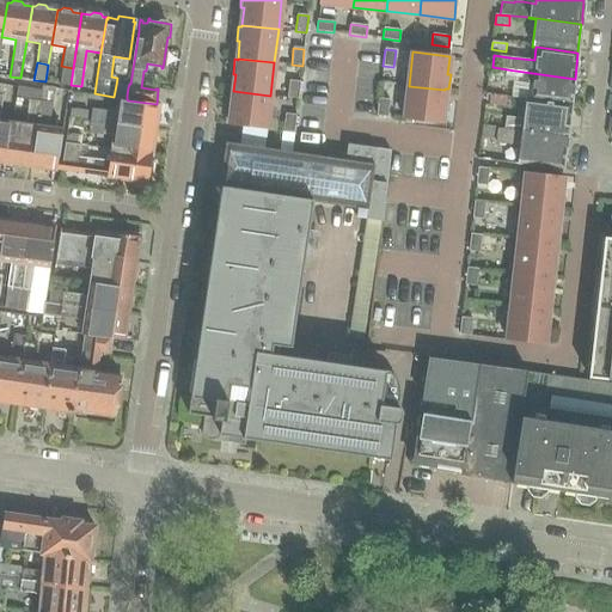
[(61,66),(59,84),(71,86),(71,85),(73,68),(61,66)]
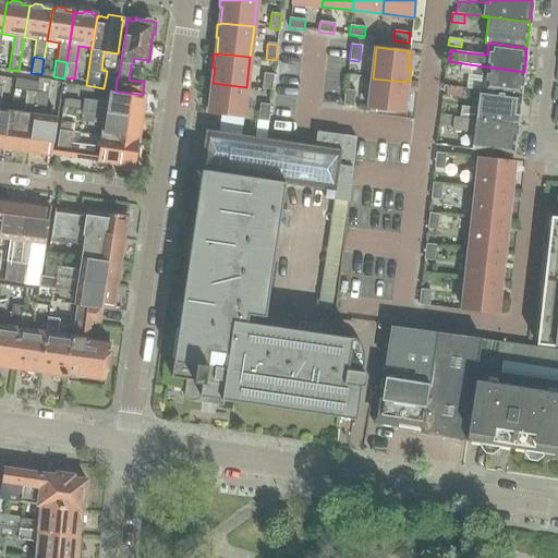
[(524,72),(462,63),(461,74),(468,74),(465,89),(478,92),(478,89),(521,95),(524,72)]
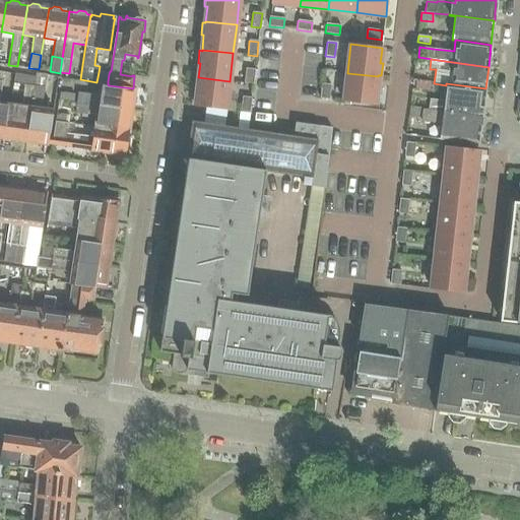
[(246,69),(244,83),(253,84),(255,70),(246,69)]
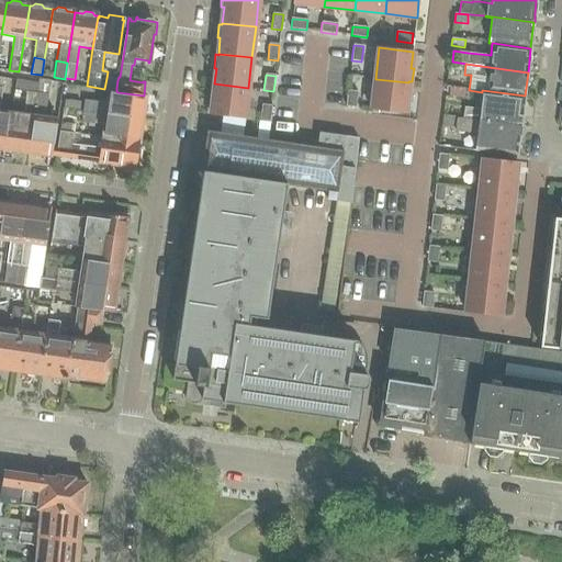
[(38,82),(36,93),(47,94),(49,80),(38,78),(38,82)]
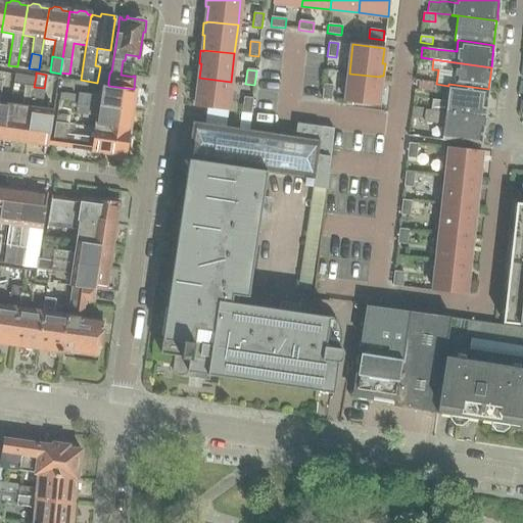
[(97,83),(100,84),(108,85),(108,82),(109,75),(99,73),(97,83)]
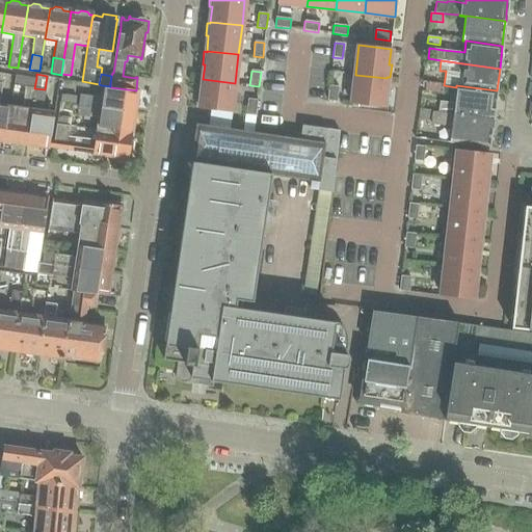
[(16,75),(15,85),(25,86),(34,88),(36,78),(27,76),(22,76),(16,75)]
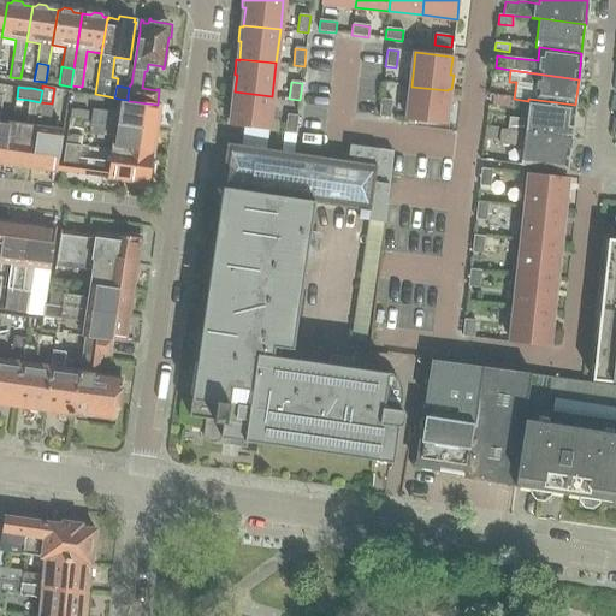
[(412,87),(407,120),(408,120),(444,125),(444,123),(448,123),(449,108),(446,108),(448,90),(412,87)]
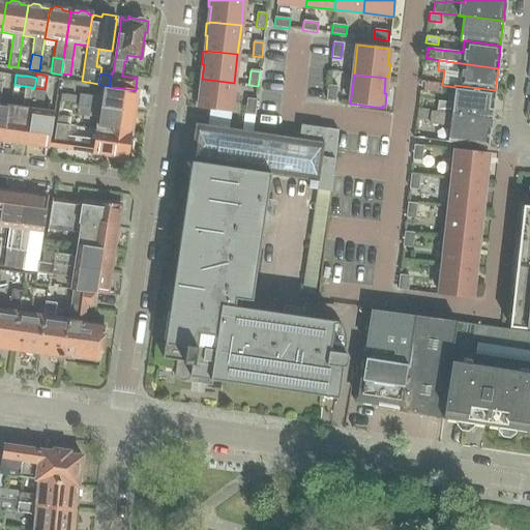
[(200,80),(198,92),(201,93),(199,108),(199,109),(212,110),(213,111),(230,113),(234,83),(202,79),(202,81),(200,80)]
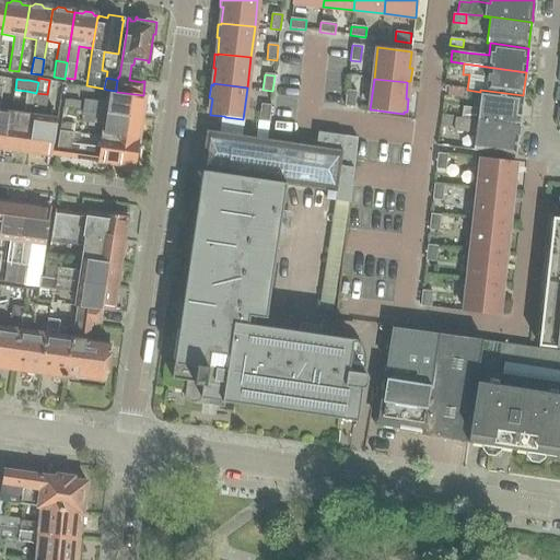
[(0,86),(0,149),(6,150),(11,111),(0,108),(0,102),(2,88),(0,86)]
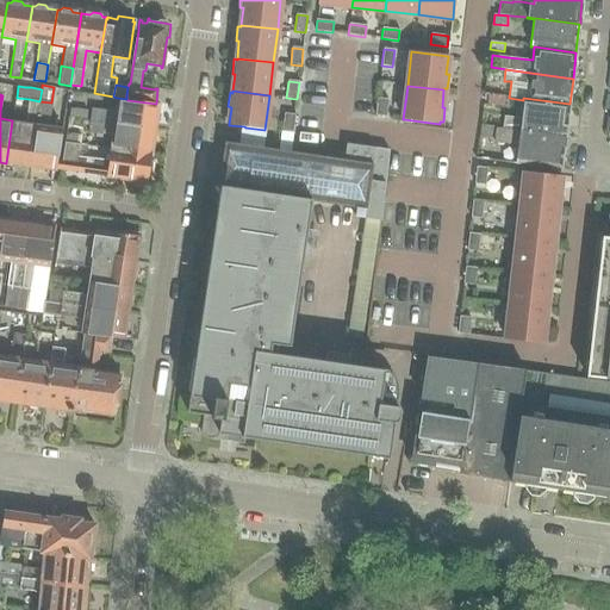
[(489,95),(487,105),(504,106),(505,98),(489,95)]
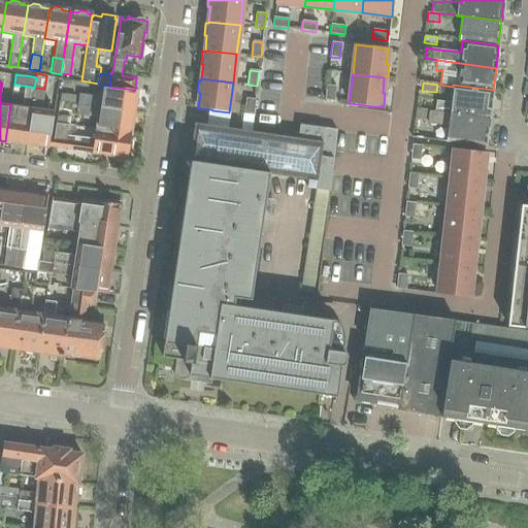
[(78,93),(77,104),(134,112),(134,111),(132,111),(133,107),(135,107),(137,90),(135,90),(110,87),(109,86),(101,85),(99,96),(78,93)]
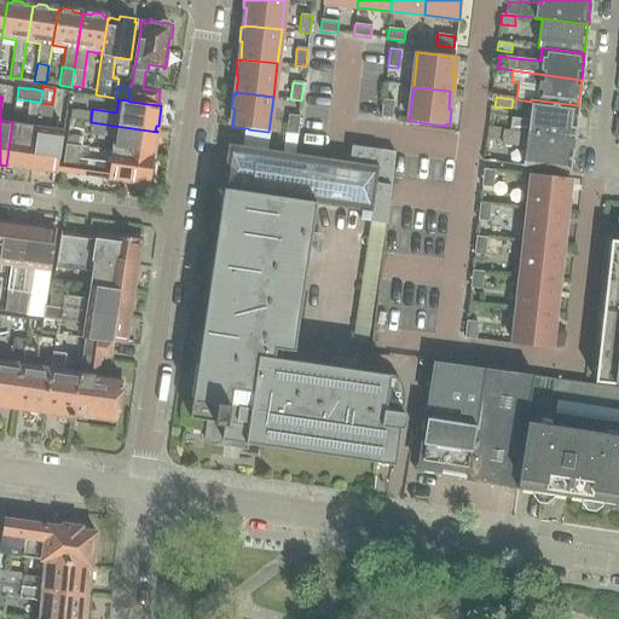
[(576,126),(578,105),(531,99),(531,102),(528,120),(512,119),(509,129),(574,139),(576,126)]
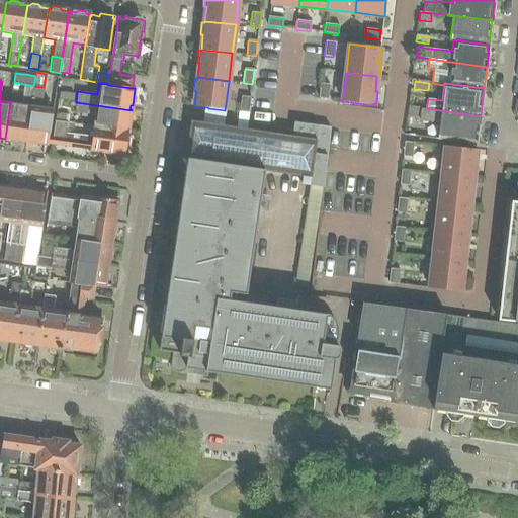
[(10,102),(5,139),(21,141),(21,139),(25,140),(25,142),(26,142),(33,86),(24,84),(22,103),(10,102)]
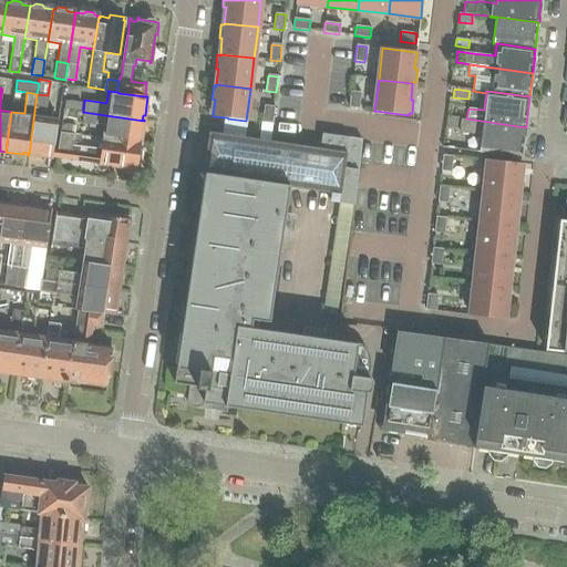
[(359,109),(361,93),(351,92),(349,107),(359,109)]
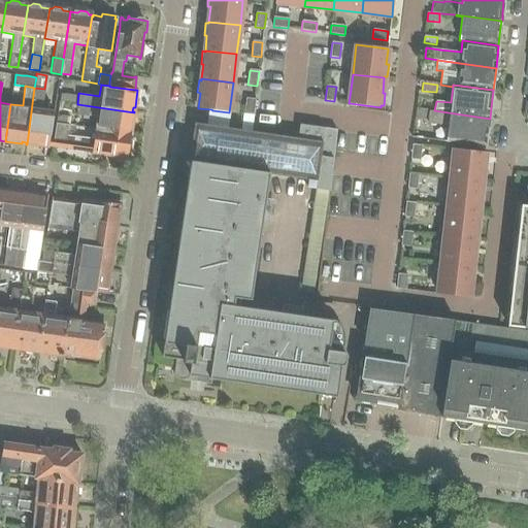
[(34,88),(27,144),(28,142),(32,143),(31,145),(48,147),(50,137),(54,110),(42,108),(44,89),(34,88)]
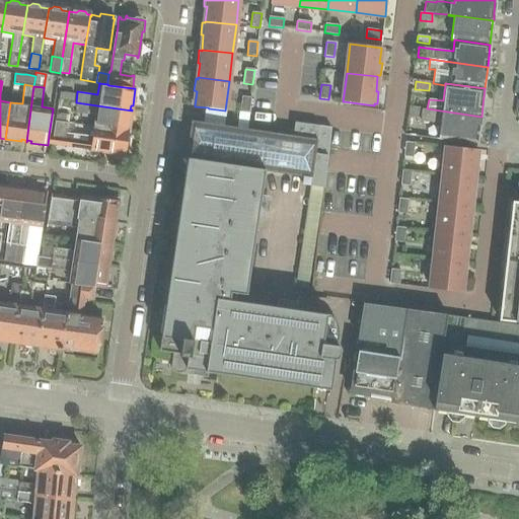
[(60,92),(59,100),(75,103),(76,94),(60,92)]
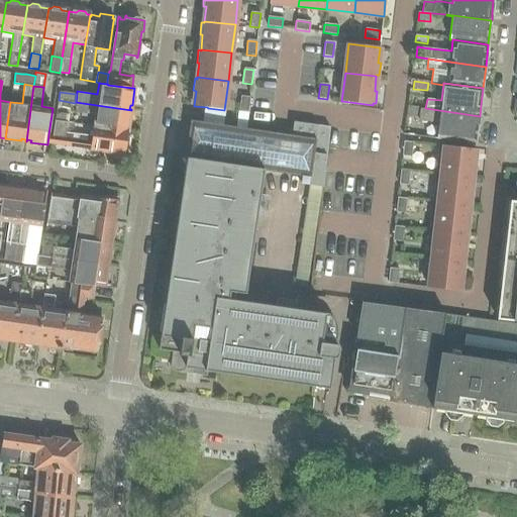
[(241,97),(239,111),(248,112),(249,98),(241,97)]
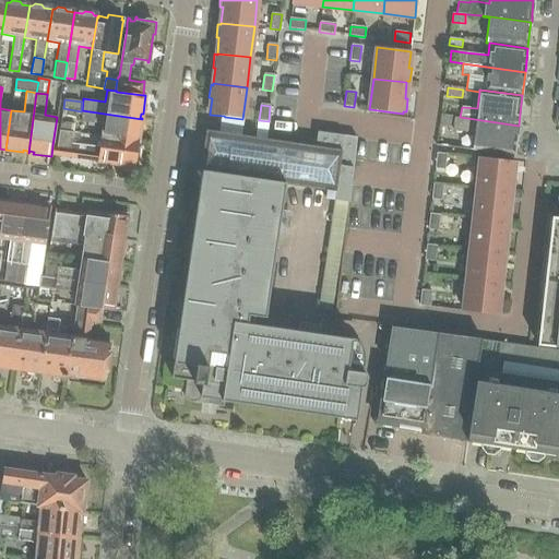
[(82,110),(80,121),(102,125),(99,137),(139,142),(142,125),(140,123),(140,119),(142,120),(142,119),(82,110)]
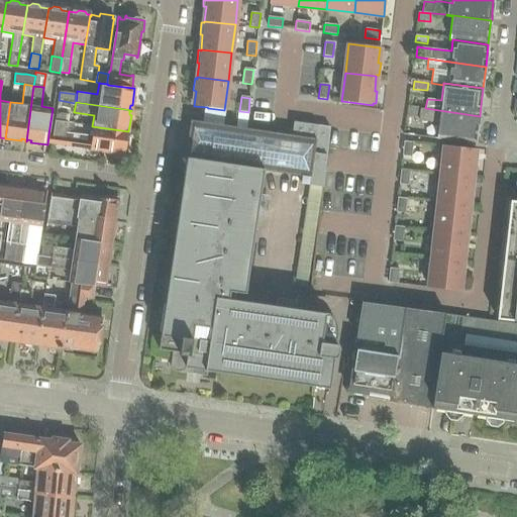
[(407,107),(406,116),(418,118),(419,109),(407,107)]
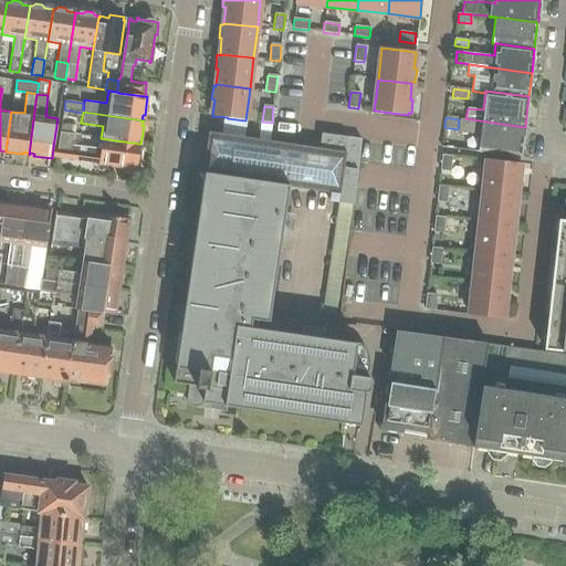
[(480,140),(479,152),(521,157),(523,137),(523,138),(525,127),(465,118),(465,121),(459,119),(458,129),(457,133),(480,135),(480,140)]
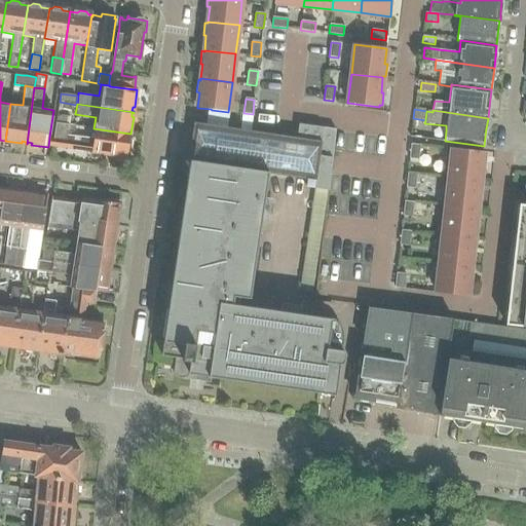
[(57,114),(55,122),(69,124),(70,117),(70,116),(58,114),(57,114)]
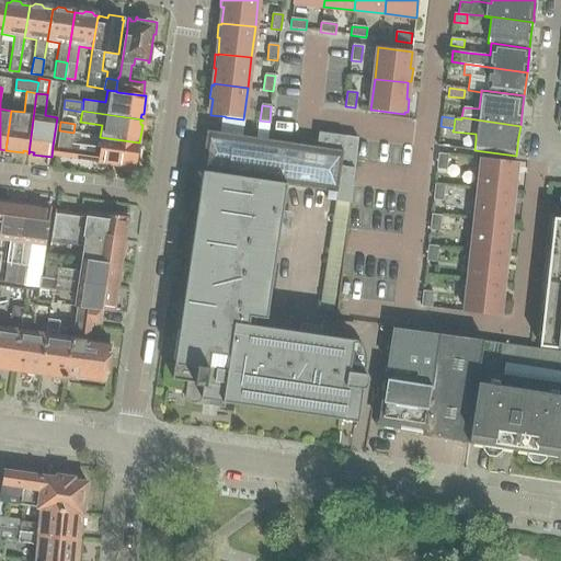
[(58,144),(56,155),(69,157),(96,161),(111,162),(111,164),(123,167),(123,164),(134,165),(136,164),(137,161),(139,162),(140,147),(139,147),(139,142),(100,137),(99,148),(71,145),(73,133),(59,130),(58,144)]
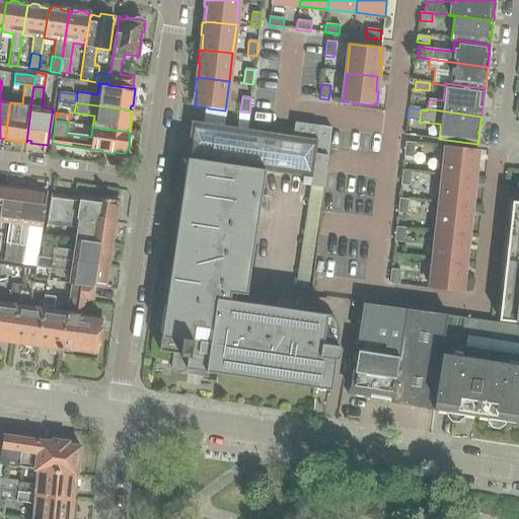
[(192,122),(187,159),(184,175),(186,175),(166,303),(164,303),(159,336),(161,337),(159,351),(173,353),(171,367),(171,368),(171,369),(172,370),(172,371),(173,372),(175,373),(176,373),(178,373),(186,374),(186,375),(188,375),(189,367),(203,370),(202,377),(204,377),(205,371),(330,389),(339,332),(339,328),(338,325),(336,322),(335,320),(332,317),(329,315),(325,314),(229,300),(230,292),(245,294),(264,171),(302,176),(301,184),(323,188),(329,128),(294,122),(292,136),(192,122)]
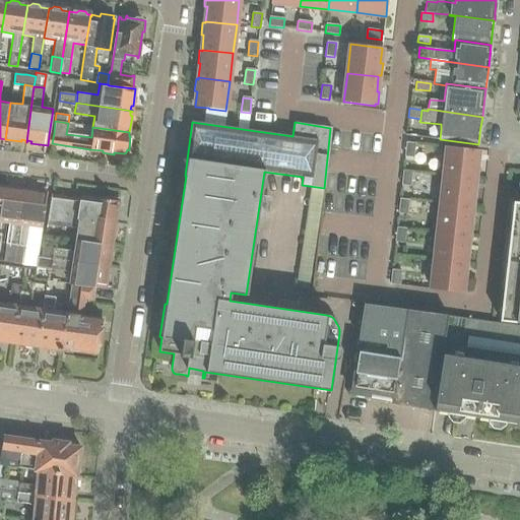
[(406,142),(404,156),(413,157),(415,143),(406,142)]
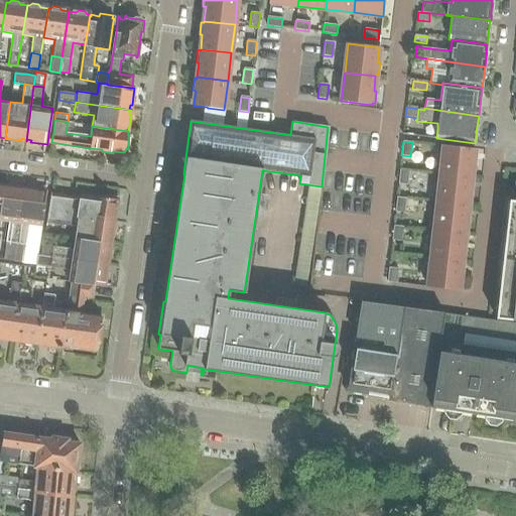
[(443,146),(440,174),(471,177),(471,176),(474,176),(475,164),(473,164),(474,149),(443,145),(443,146)]
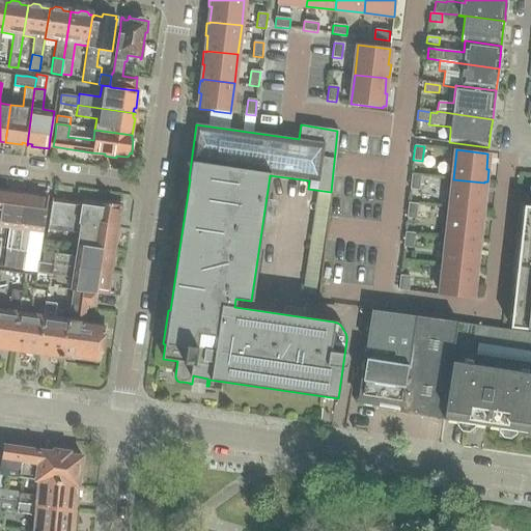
[(412,174),(410,189),(419,190),(421,175),(412,174)]
